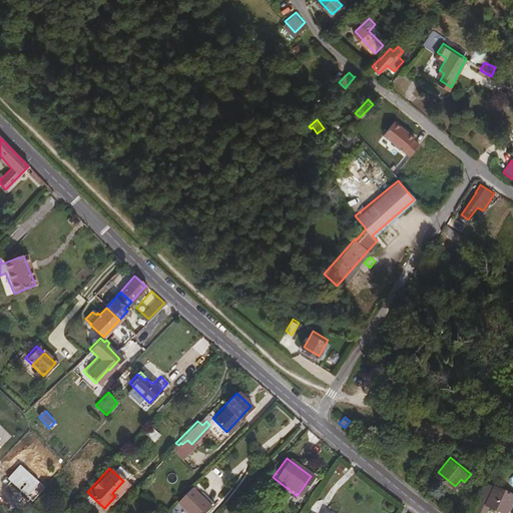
[(214,504),(195,485),(192,488),(211,507),(214,504)]
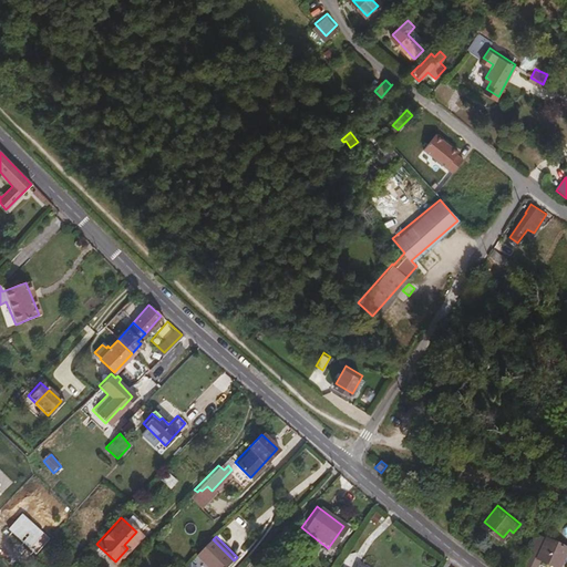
[(562,563),(566,547),(566,543),(547,536),(540,555),(562,563)]
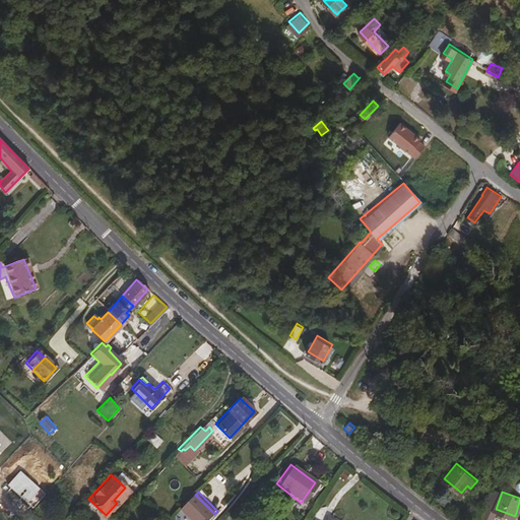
[(207,519),(214,514),(195,495),(180,509),(190,519),(207,519)]
